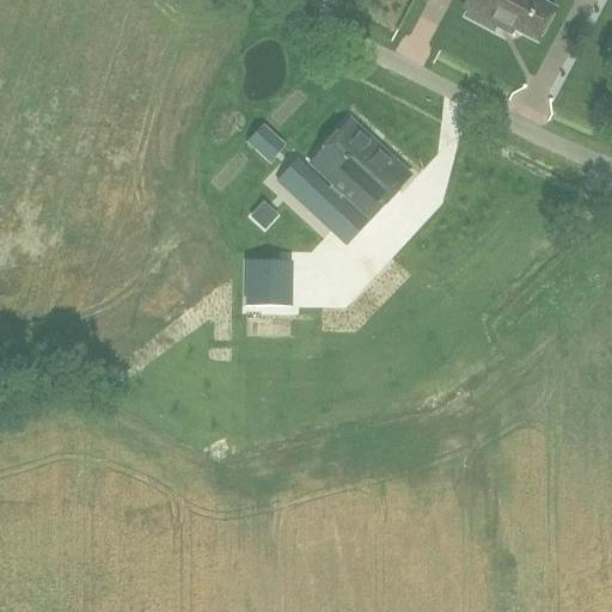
[(469,0),(465,10),(469,12),(465,19),(494,34),(497,28),(502,29),(505,25),(539,43),(556,12),(533,0),(469,0)]
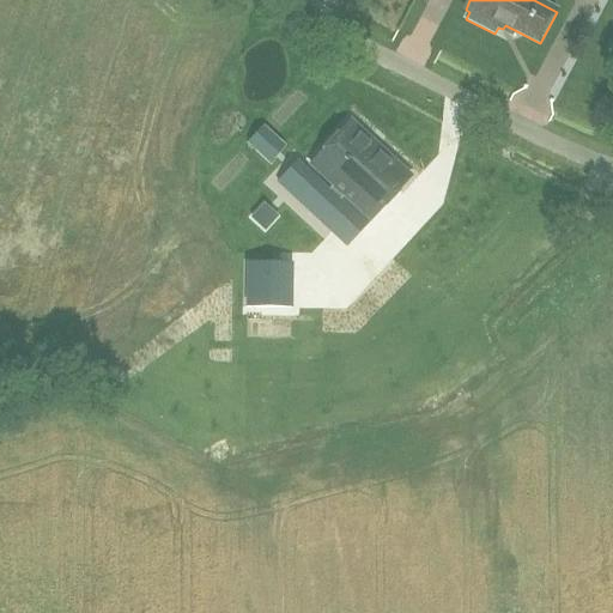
[(346,247),(408,178),(350,123),(309,167),(332,188),(328,190),(297,162),(278,183),(346,247)]
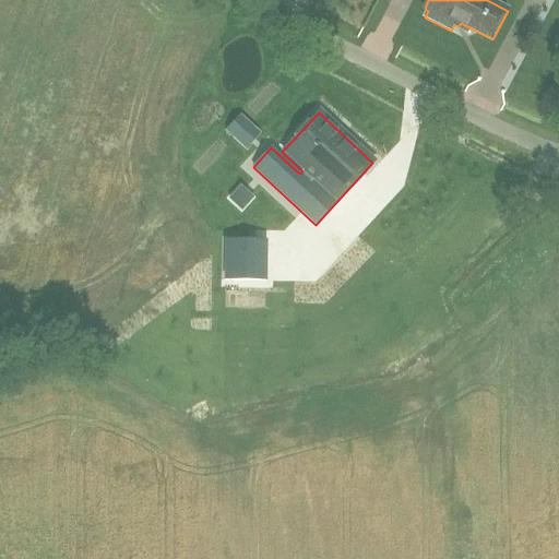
[(246,149),(259,134),(239,116),(226,131),(246,149)]
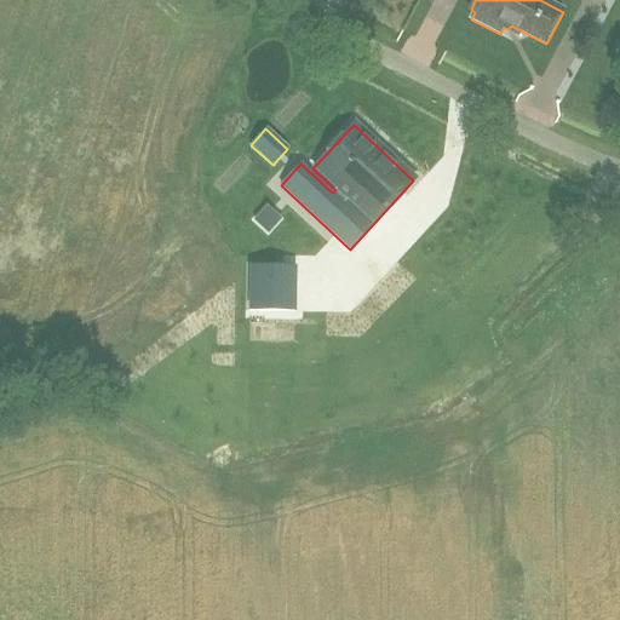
[(296,267),(281,267),(250,267),(248,311),(250,311),(294,311),(296,267)]
